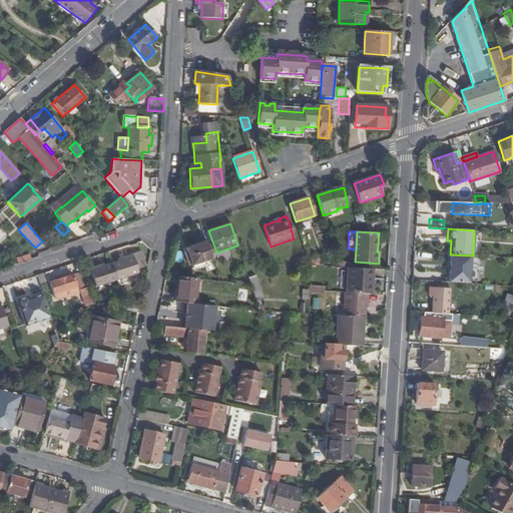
[(211,259),(206,241),(186,247),(192,267),(194,271),(212,265),(210,259),(211,259)]
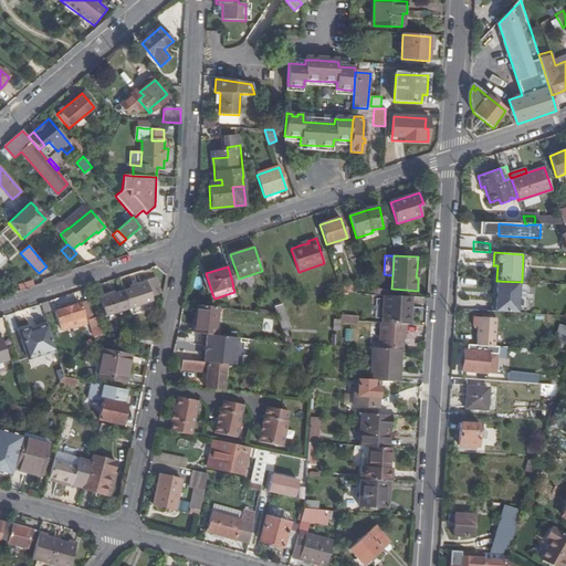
[(212,294),(206,273),(202,274),(209,295),(212,294)]
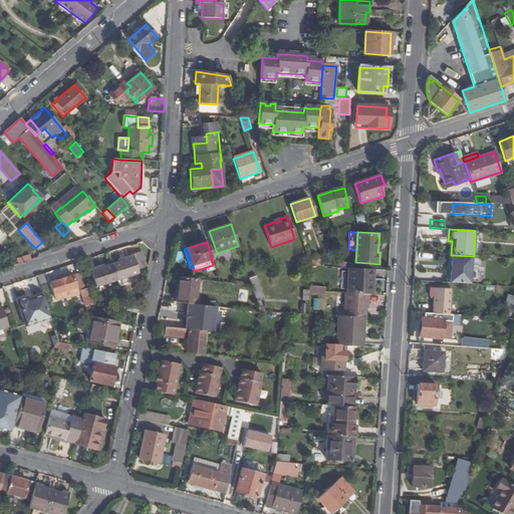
[(416,251),(415,264),(431,265),(431,252),(416,251)]
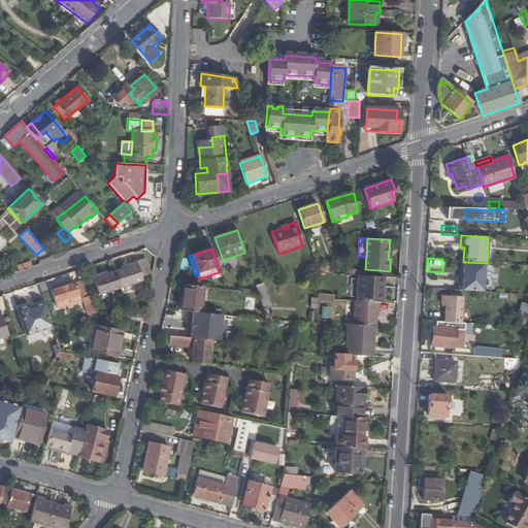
[(93,278),(99,297),(144,282),(142,277),(151,275),(146,260),(128,266),(128,268),(103,276),(102,275),(93,278)]
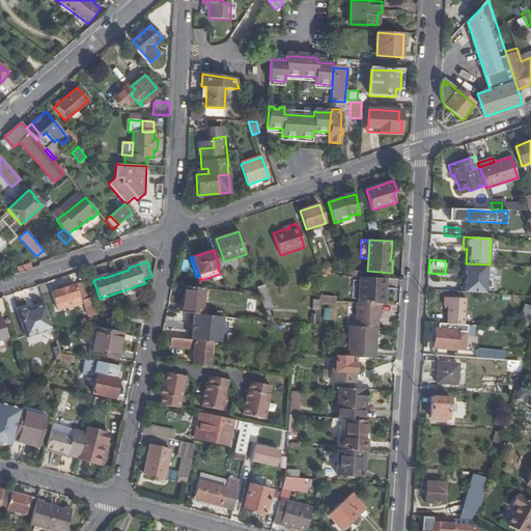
[(478,264),(468,263),(467,276),(469,276),(469,282),(467,282),(466,294),(492,296),(494,266),(478,264)]
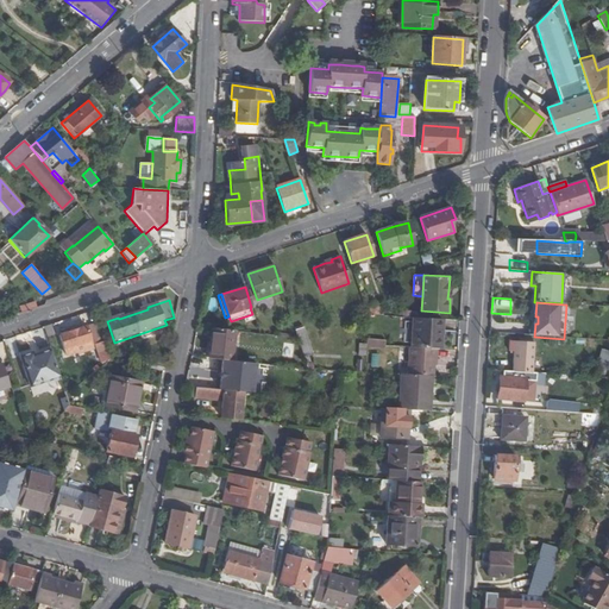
[(443,319),(416,318),(414,347),(438,349),(441,349),(441,337),(440,337),(440,332),(443,332),(443,319)]
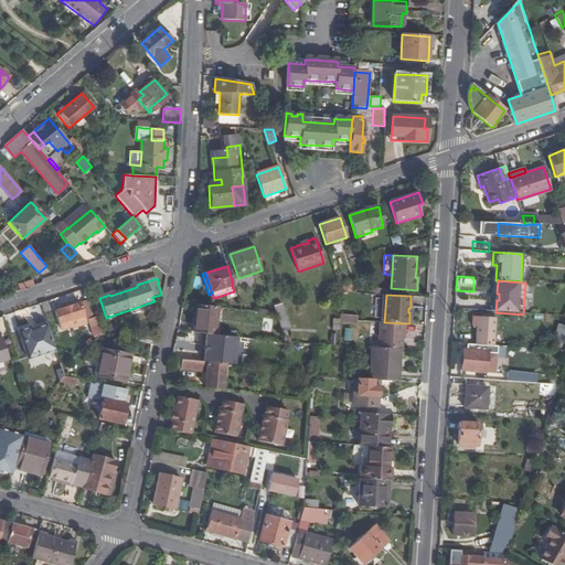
[(100,328),(91,300),(82,304),(55,311),(61,330),(70,327),(68,321),(87,315),(88,320),(89,320),(93,331),(94,330),(100,328)]
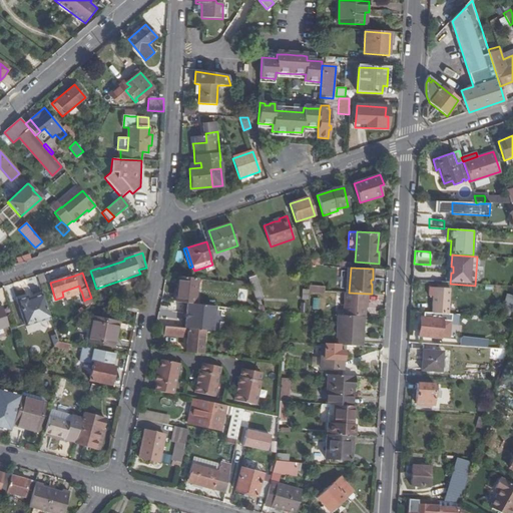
[(250,286),(255,302),(263,300),(255,276),(248,278),(250,286)]
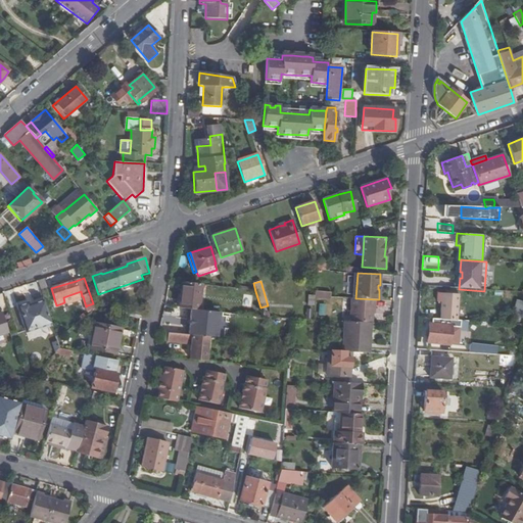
[(183,282),(180,308),(191,310),(198,310),(201,284),(183,282)]
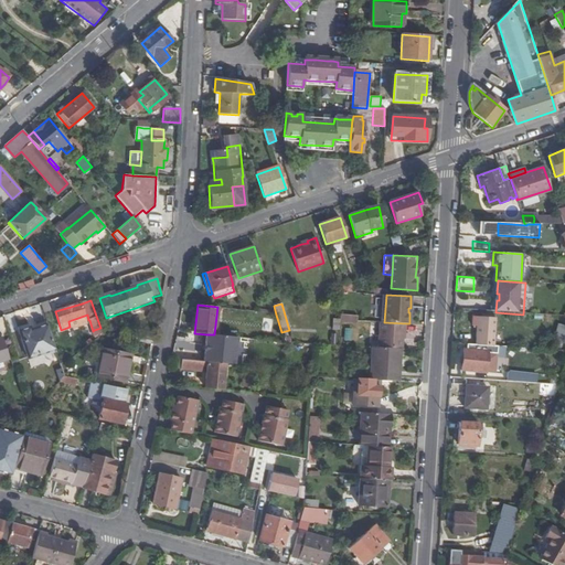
[(358,315),(340,313),(339,319),(339,321),(358,322),(358,320),(358,315)]
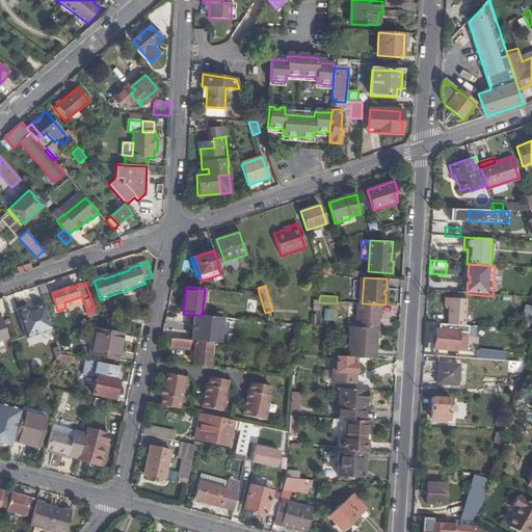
[(447,325),(464,326),(466,300),(452,299),(451,308),(448,308),(447,325)]
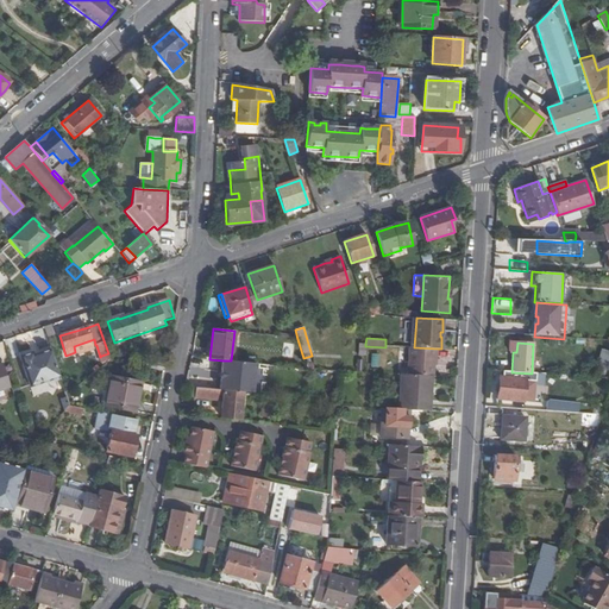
[(438,358),(438,349),(414,347),(409,346),(408,375),(428,376),(434,376),(434,365),(435,358),(438,358)]
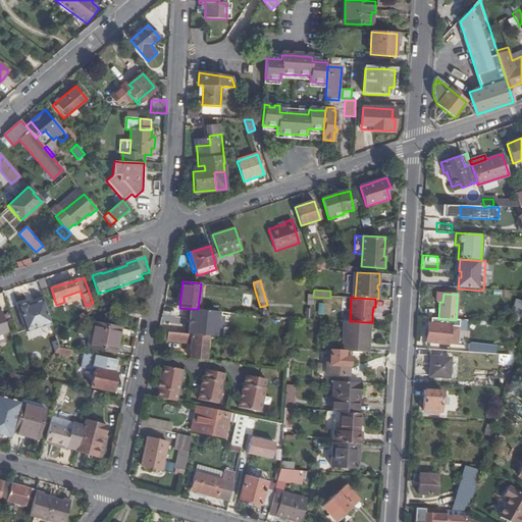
[(51,320),(43,298),(32,301),(33,303),(28,304),(27,300),(16,304),(24,328),(51,320)]
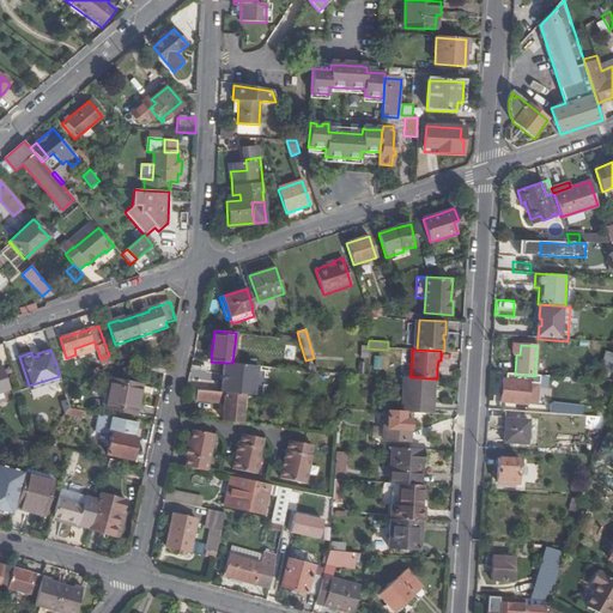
[(375,356),(372,370),(381,370),(382,357),(375,356)]
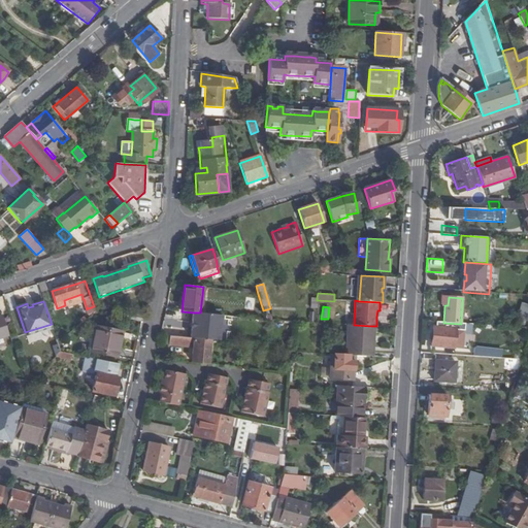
[(200,312),(193,312),(191,338),(209,339),(218,340),(220,315),(200,312)]
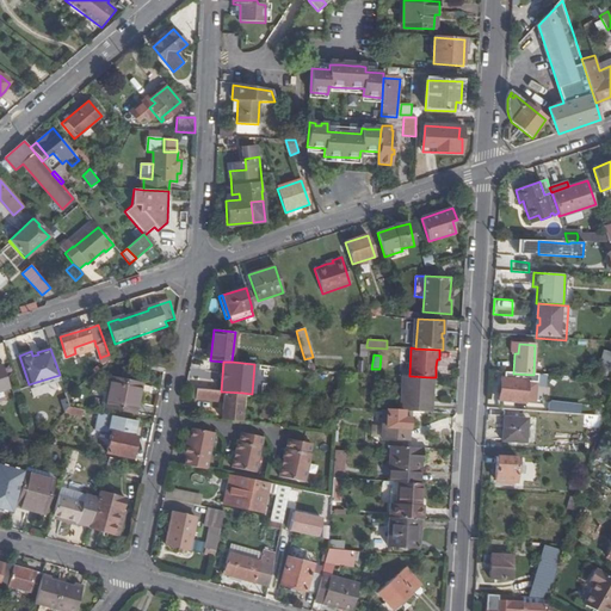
[(539,378),(541,375),(534,375),(513,374),(503,372),(503,378),(500,378),(499,400),(524,402),(525,399),(534,400),(535,383),(525,383),(526,381),(523,381),(523,377),(539,378)]
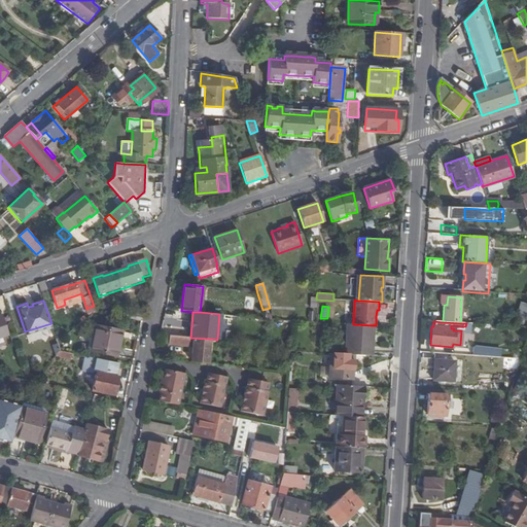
[(346,354),(372,356),(373,341),(370,341),(371,325),(353,324),(348,324),(346,354)]
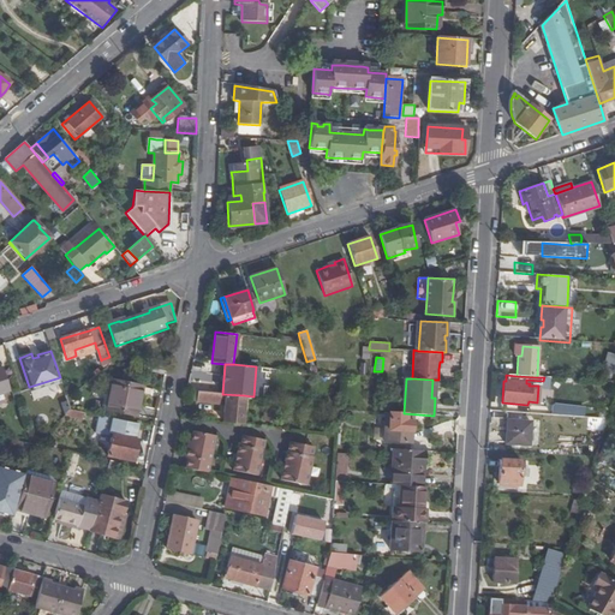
[(106,410),(135,416),(142,387),(113,381),(106,410)]
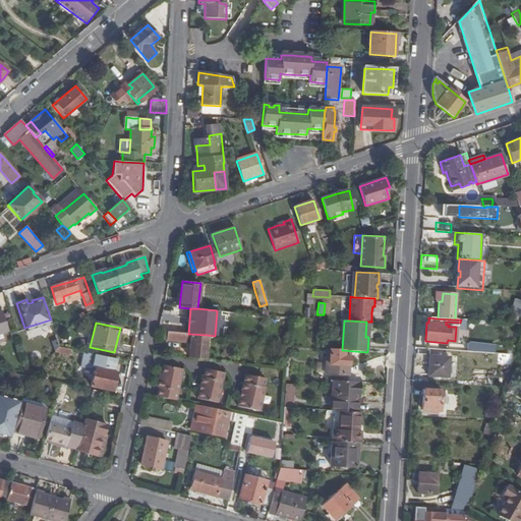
[(190,342),(188,358),(205,359),(207,335),(188,334),(161,331),(160,339),(166,339),(166,340),(190,342)]
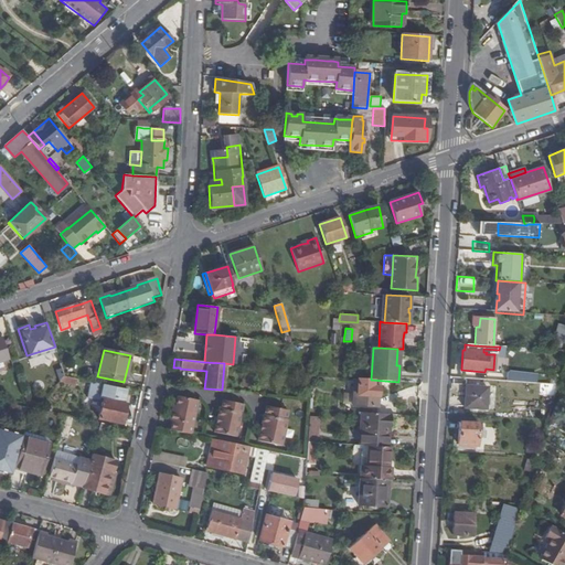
[(507,382),(529,383),(530,374),(508,373),(507,382)]
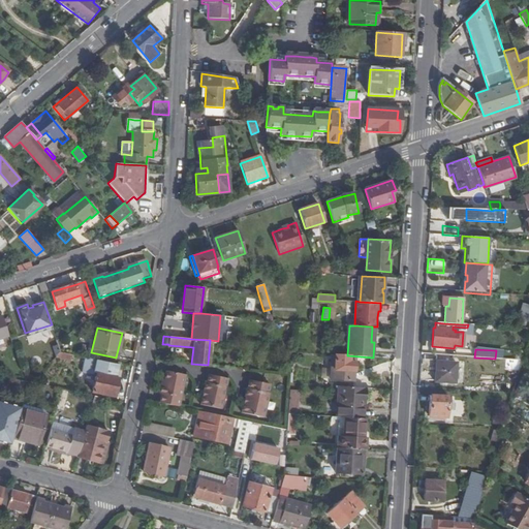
[(348,356),(334,355),(334,369),(333,379),(352,381),(354,362),(348,362),(348,356)]
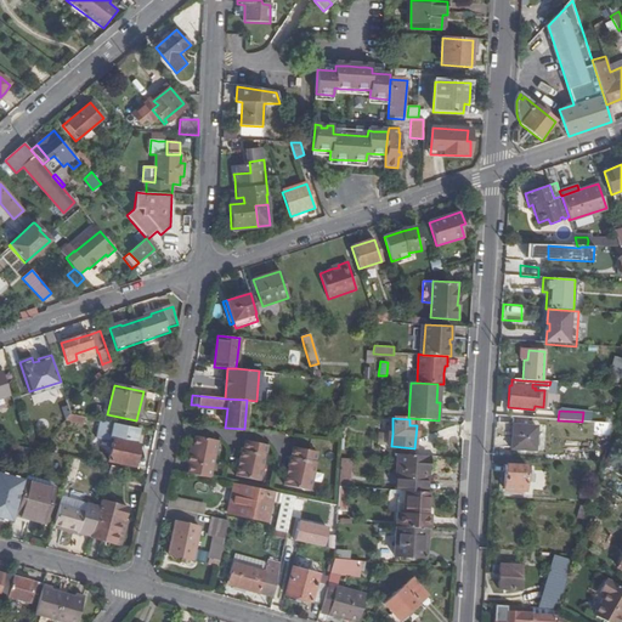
[(96,447),(109,450),(113,422),(100,420),(96,447)]
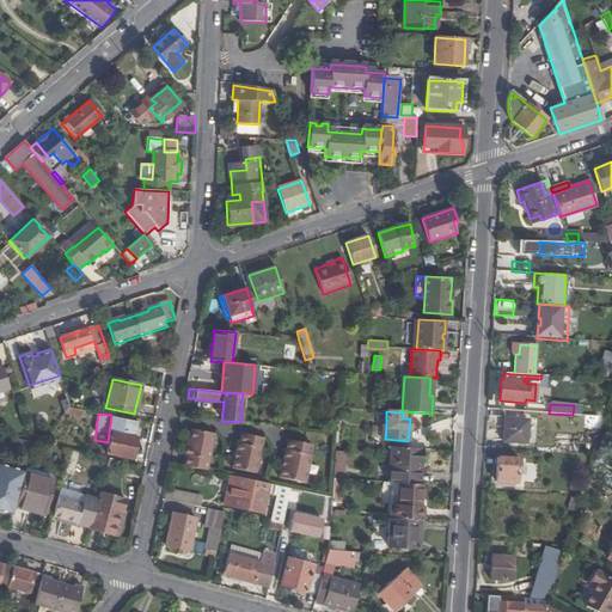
[(528,421),(505,420),(503,442),(526,445),(528,421)]
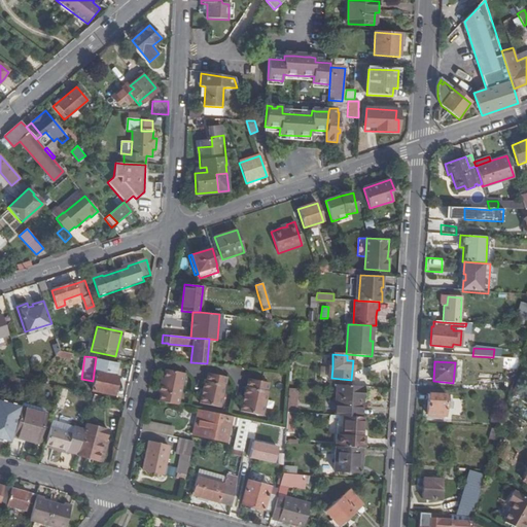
[(331,378),(332,367),(324,366),(324,378),(331,378)]
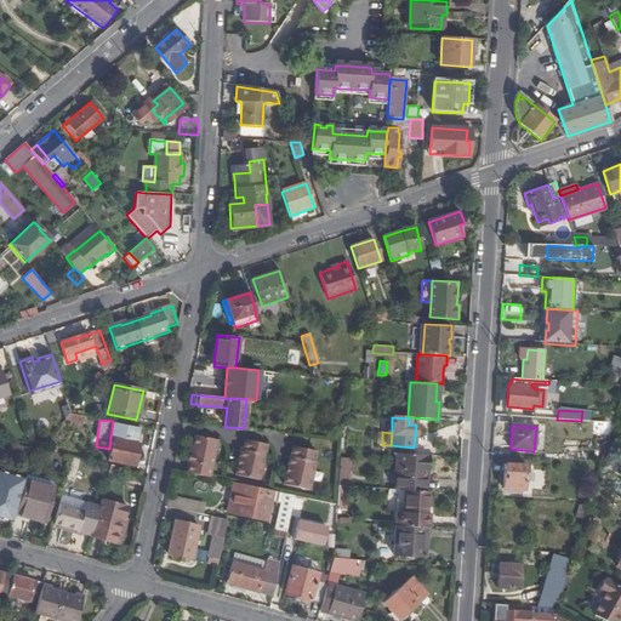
[(218,439),(195,434),(194,445),(192,453),(189,451),(187,462),(189,462),(188,472),(211,477),(218,439)]
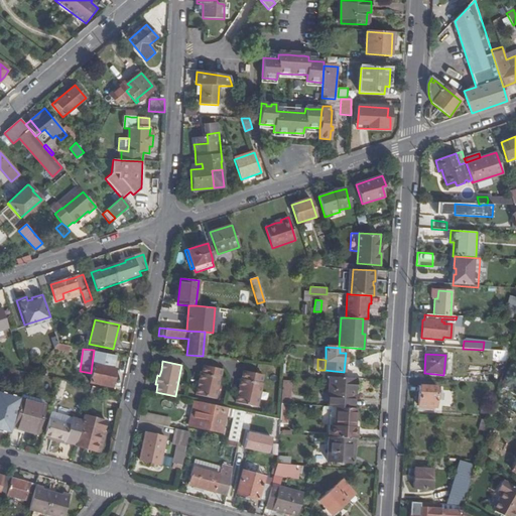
[(90,382),(111,387),(116,366),(101,363),(101,366),(95,365),(90,382)]
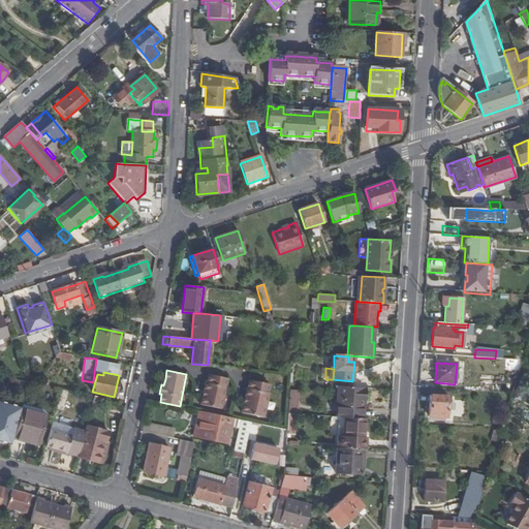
[(228,378),(210,374),(208,382),(206,382),(204,391),(206,391),(205,397),(203,396),(200,404),(221,409),(228,378)]
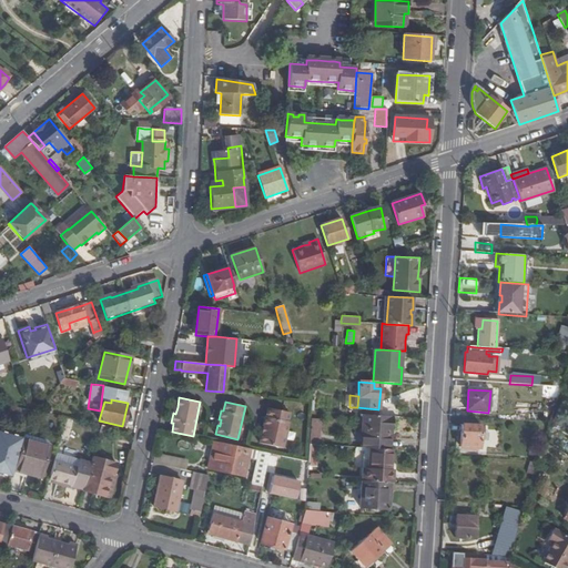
[(0,411),(29,417),(31,411),(0,403),(0,411)]
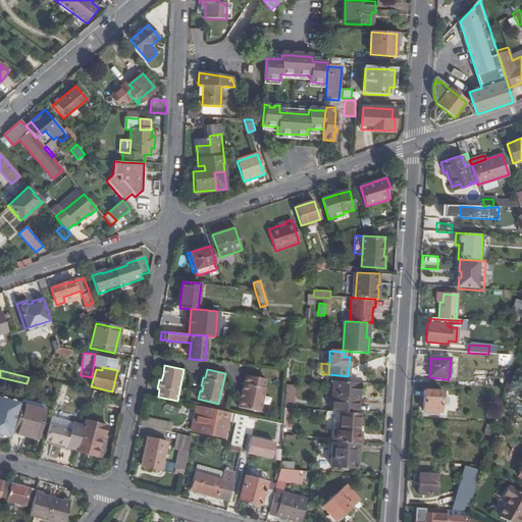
[(269,379),(249,375),(247,383),(246,383),(244,392),(246,393),(245,399),(242,399),(240,407),(262,412),(269,379)]
